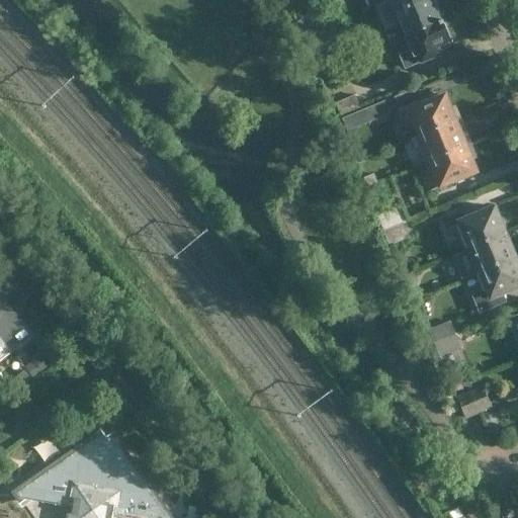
[(383,17),(425,0),(389,0),(391,4),(380,8),(383,17)]
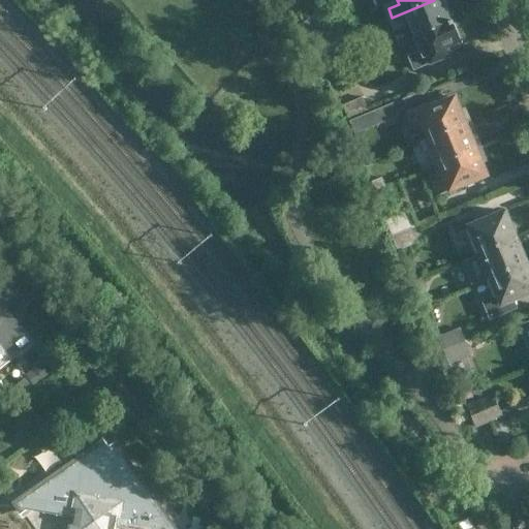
[(413,38),(454,22),(447,8),(443,7),(440,0),(434,0),(392,18),(397,29),(408,25),(413,38)]
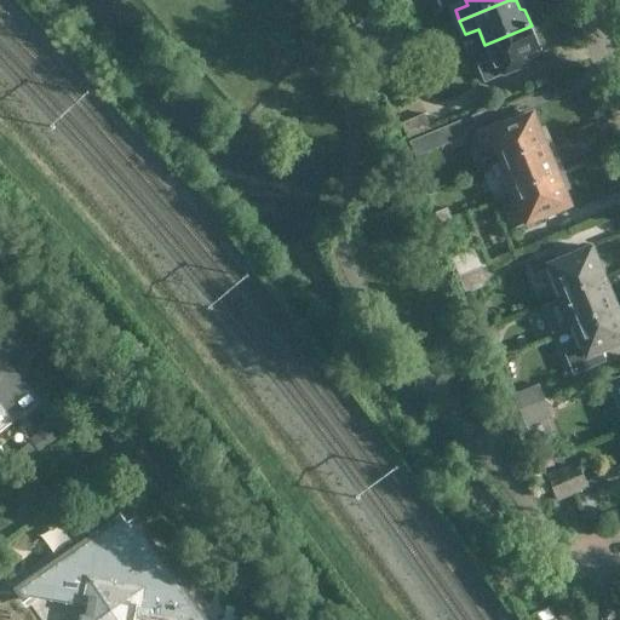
[(532,26),(484,45),(492,63),(478,68),(487,85),(507,76),(510,82),(537,72),(534,67),(546,62),(539,44),(532,26)]
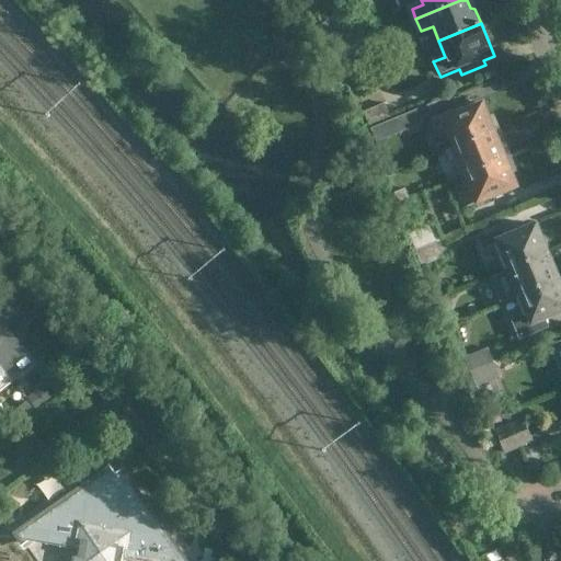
[(353,64),(346,47),(333,53),(341,69),(353,64)]
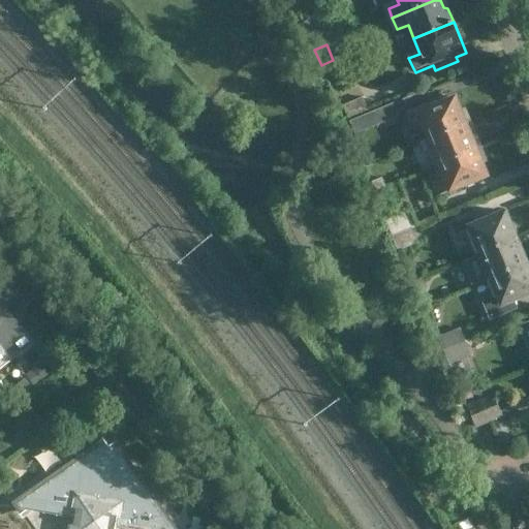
[(363,95),(342,104),(347,117),(368,109),(363,95)]
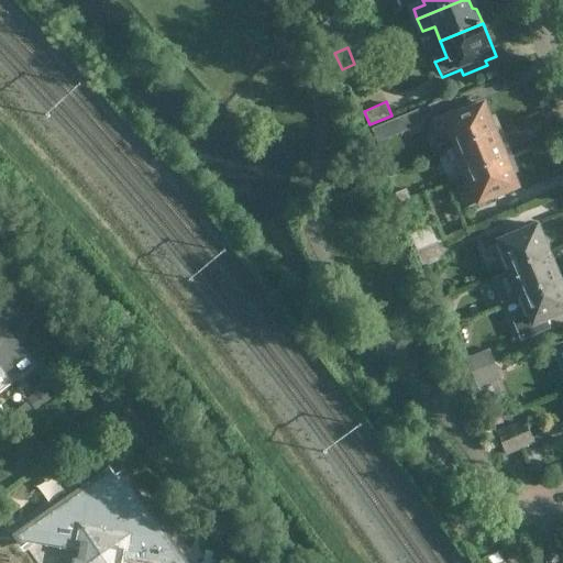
[(434,123),(430,125),(437,139),(451,132),(456,146),(452,148),(452,150),(495,131),(484,103),(473,108),(471,102),(433,119),(434,123)]
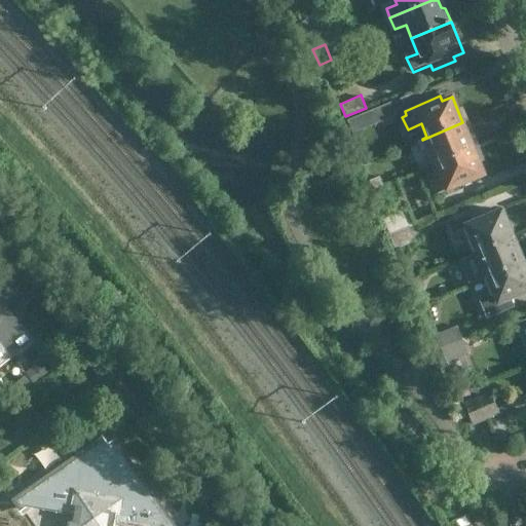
[(376,121),(371,109),(347,119),(352,132),(376,121)]
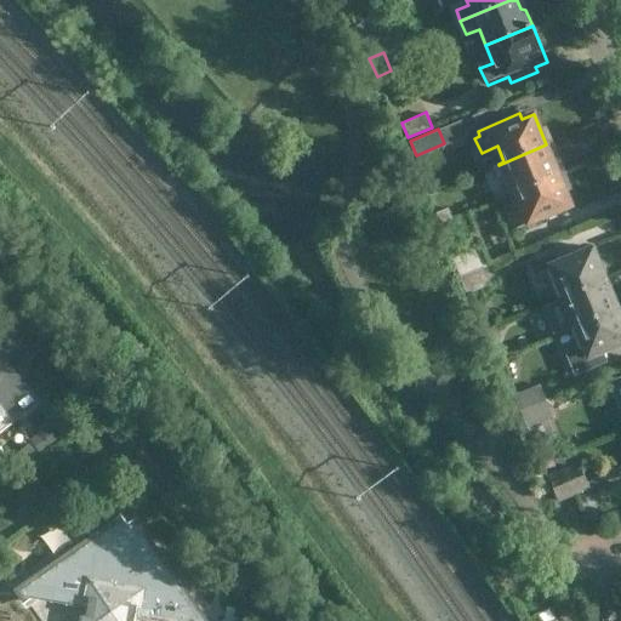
[(517,192),(568,171),(556,142),(499,165),(505,178),(510,176),(517,192)]
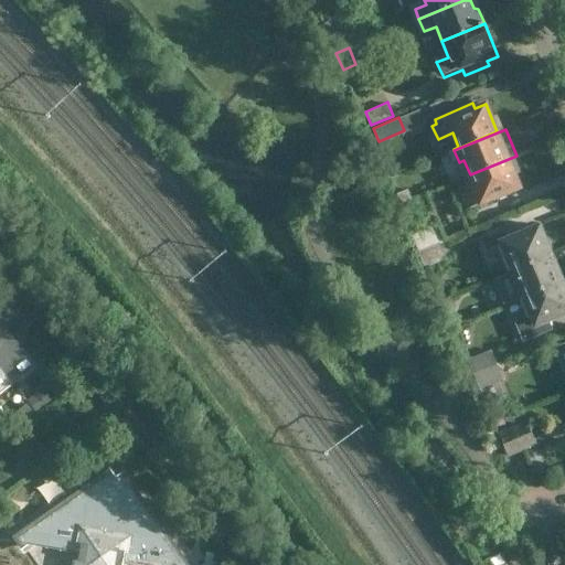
[(516,156),(470,174),(476,189),(465,194),(470,208),(520,187),(514,174),(522,171),(516,156)]
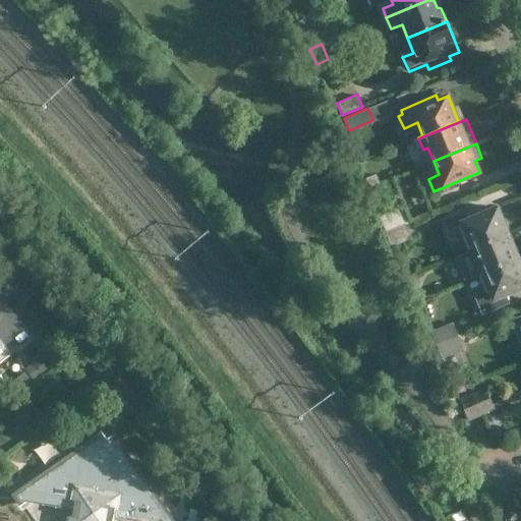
[(364,178),(368,187),(380,182),(377,174),(364,178)]
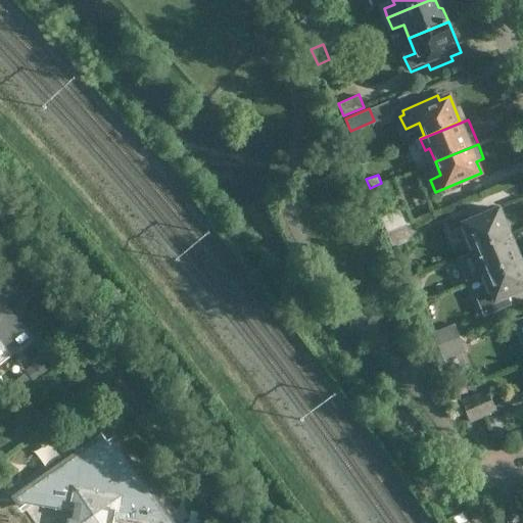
[(402,211),(401,209),(381,218),(388,234),(410,225),(413,224),(408,210),(402,211)]
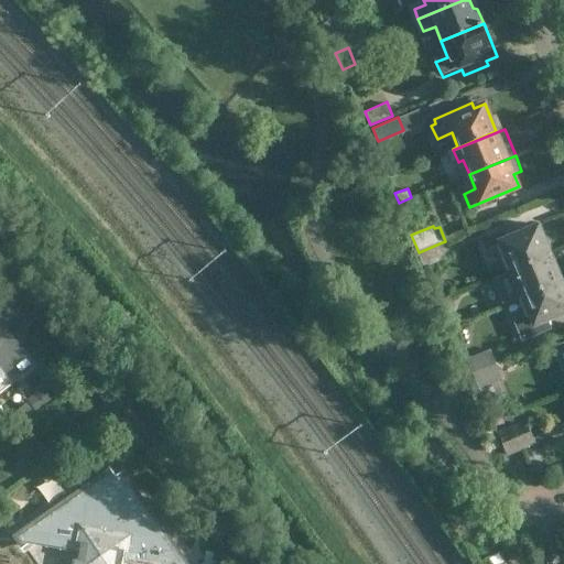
[(509,270),(550,253),(538,226),(497,242),(509,270)]
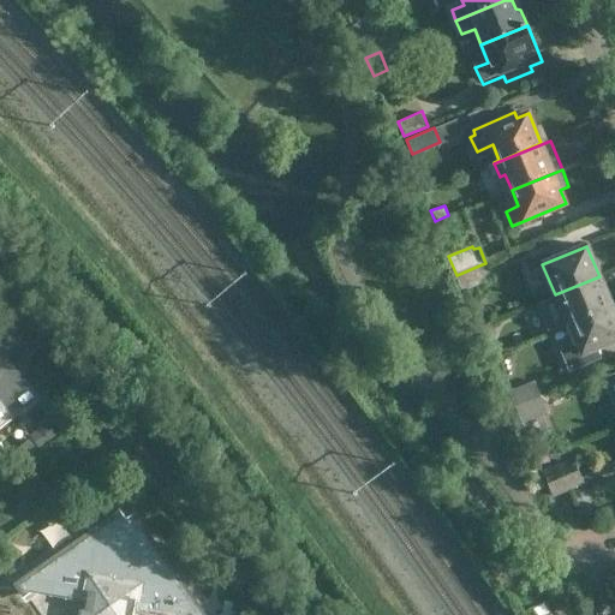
[(482,264),(457,275),(464,292),(489,281),(482,264)]
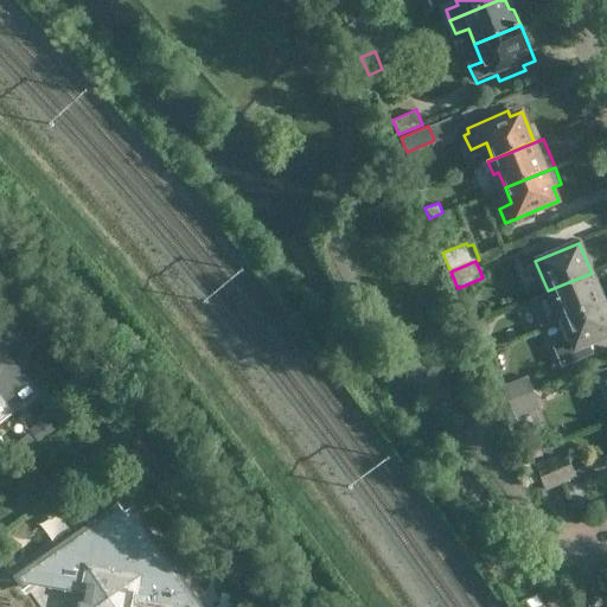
[(604,301),(592,273),(548,291),(560,320),(604,301)]
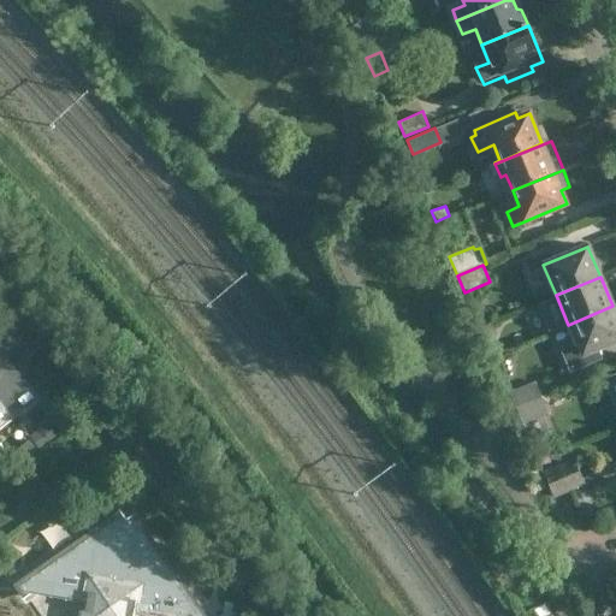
[(570,371),(580,367),(600,359),(597,348),(615,339),(615,314),(612,306),(568,325),(576,344),(562,350),(570,371)]
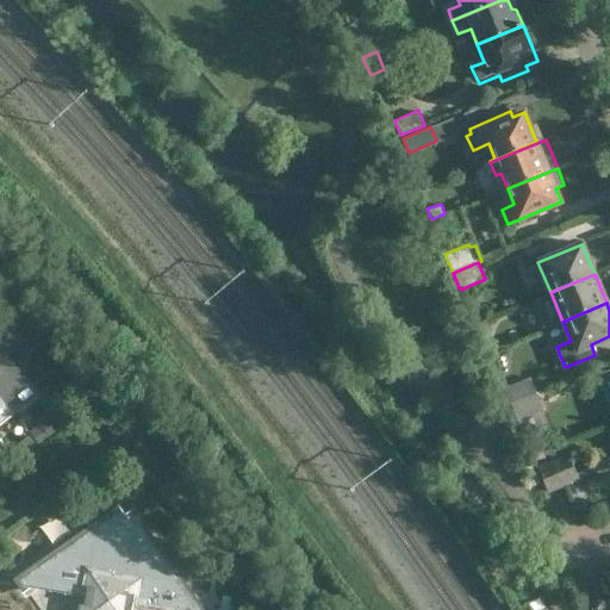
[(489,319),(475,325),(483,340),(495,335),(489,319)]
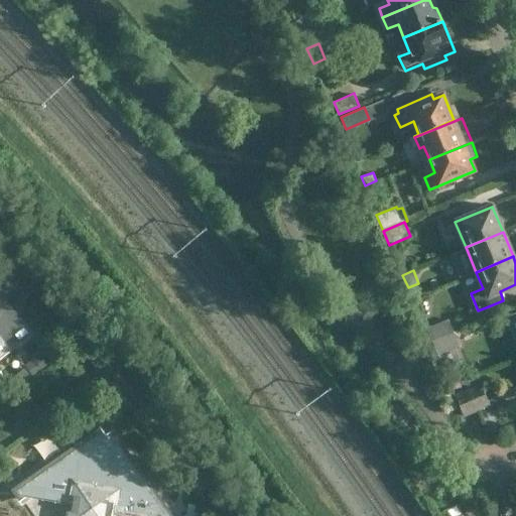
[(0,294),(0,334),(4,340),(24,325),(0,294)]
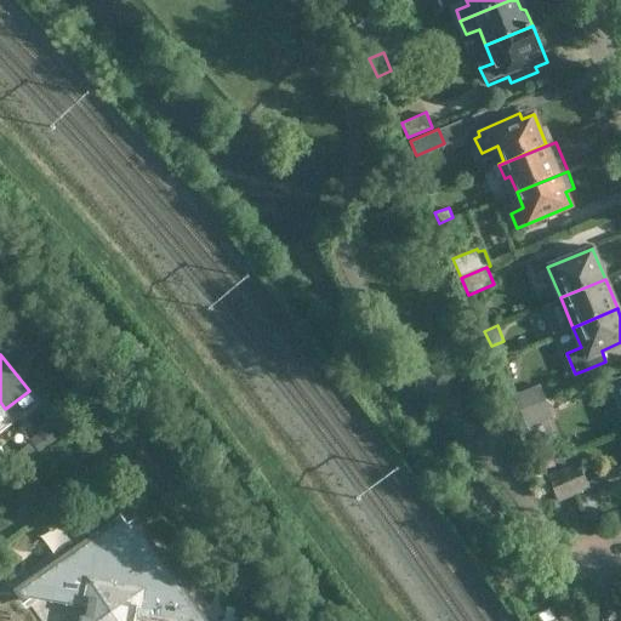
[(523,410),(548,400),(541,382),(516,393),(523,410)]
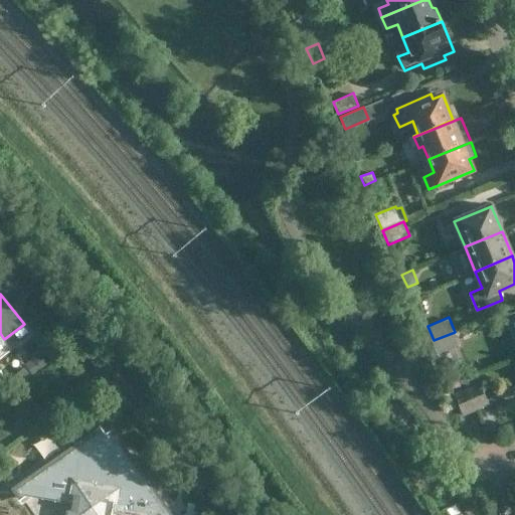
[(455,332),(434,340),(439,353),(460,344),(455,332)]
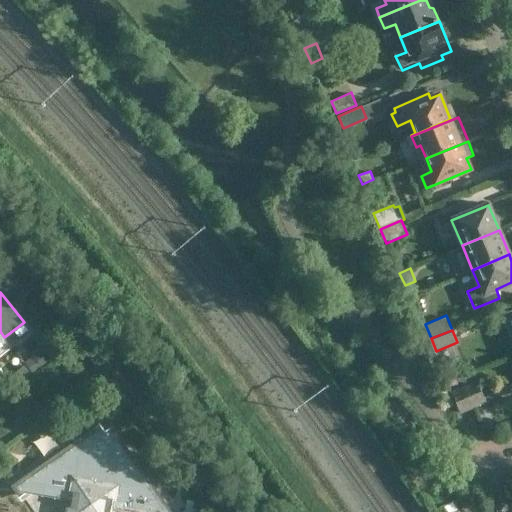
[(465,387),(473,408),(486,402),(478,382),(465,387)]
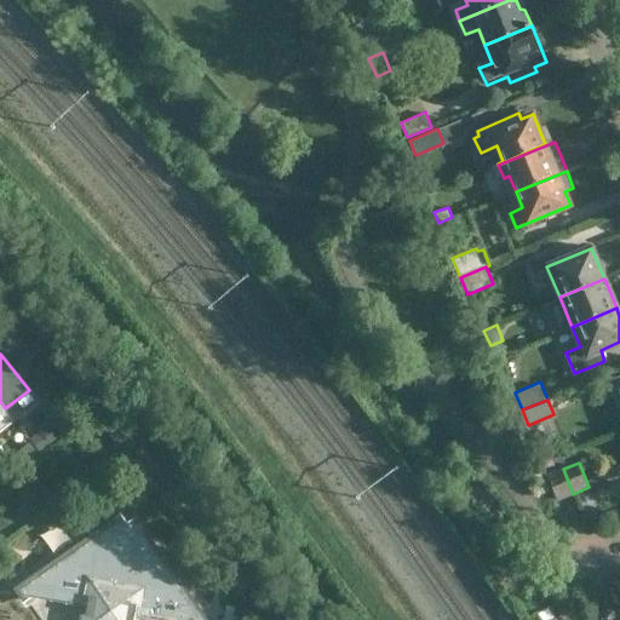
[(558,500),(573,494),(563,469),(549,476),(558,500)]
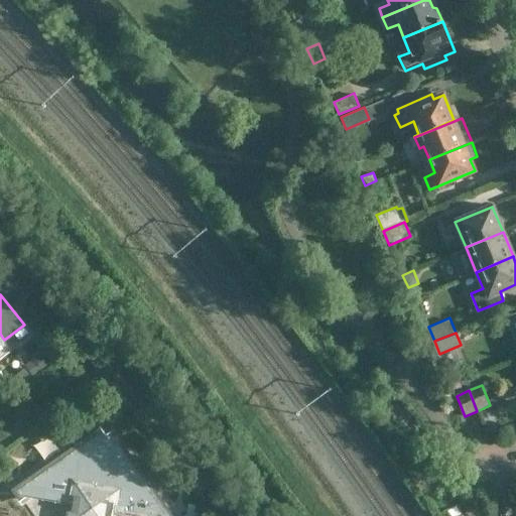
[(498,395),(488,399),(490,405),(500,401),(498,395)]
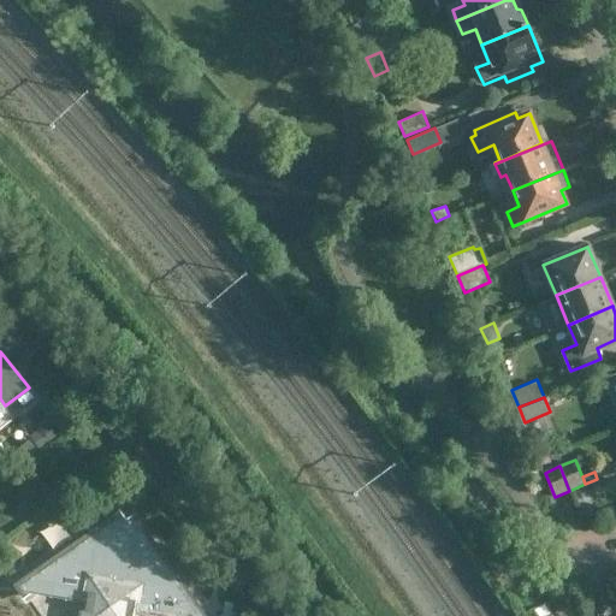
[(200,615),(131,517),(126,521),(123,516),(21,588),(28,599),(33,596),(87,605),(84,615),(134,615),(135,614),(146,615),(200,615)]
